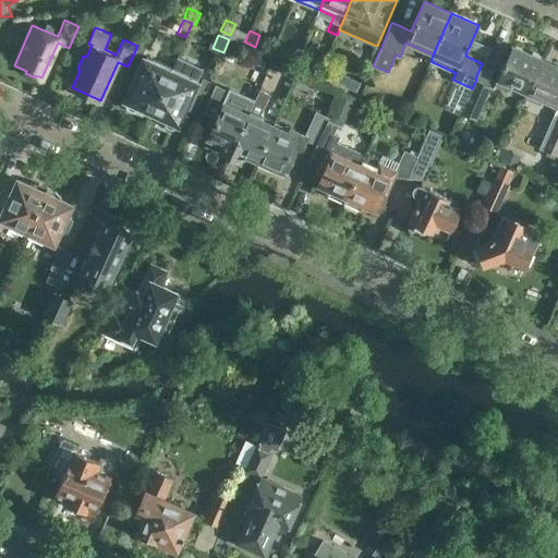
[(229,39),(223,52),(222,53),(231,58),(238,44),(229,39)]
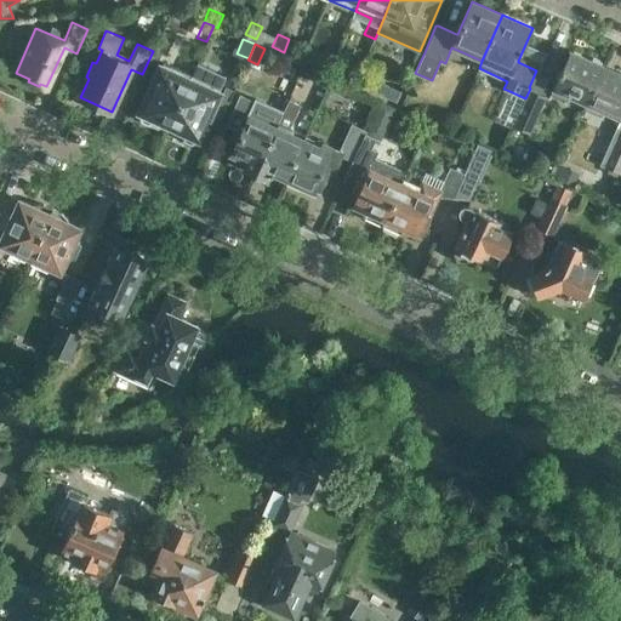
[(306,46),(301,58),(328,69),(332,57),(306,46)]
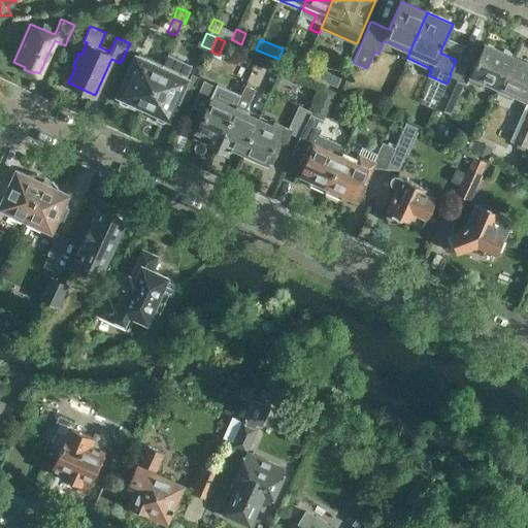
[(486,43),(471,76),(469,79),(483,86),(485,81),(500,89),(514,58),(515,56),(486,43)]
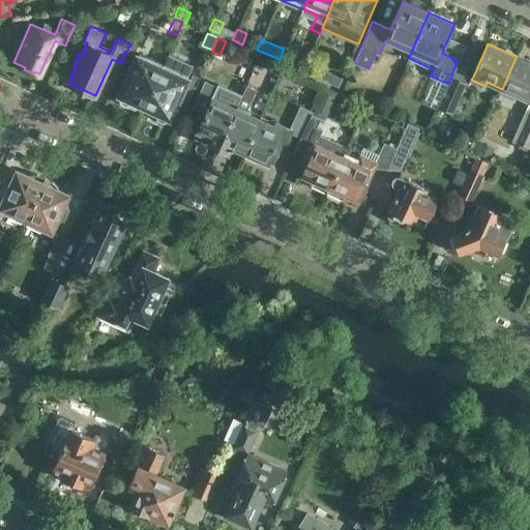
[(139,108),(143,110),(163,65),(140,55),(119,97),(121,102),(136,109),(139,108)]
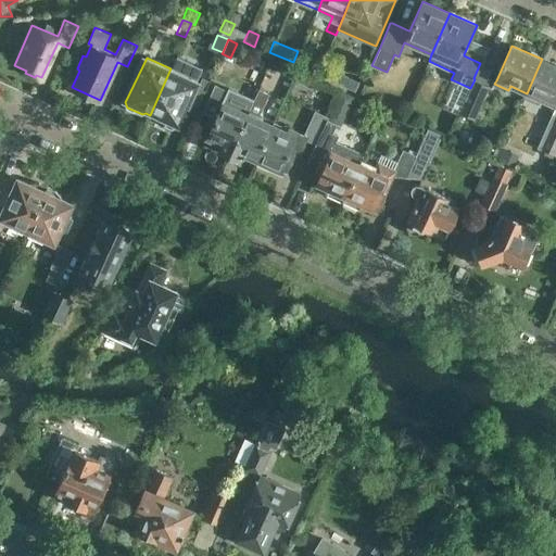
[(541,61),(527,93),(525,99),(536,104),(539,99),(555,105),(555,64),(554,64),(553,66),(541,61)]
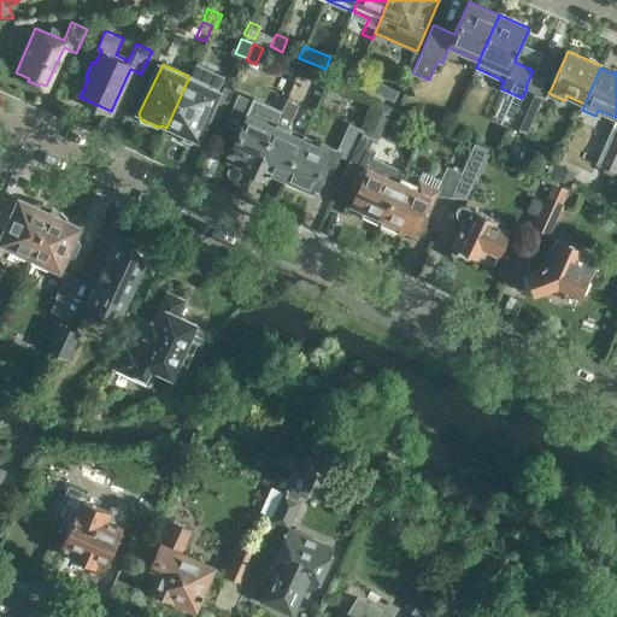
[(371,82),(368,89),(368,90),(377,95),(378,94),(395,101),(404,78),(403,77),(394,74),(389,86),(382,82),(381,86),(371,82)]
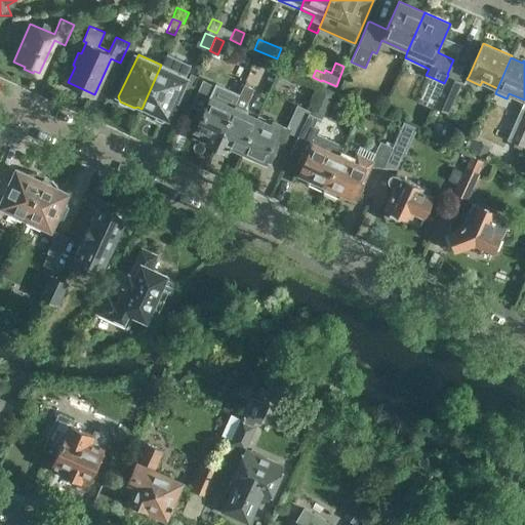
[(161,65),(142,109),(147,111),(148,115),(162,121),(167,119),(187,76),(161,65)]
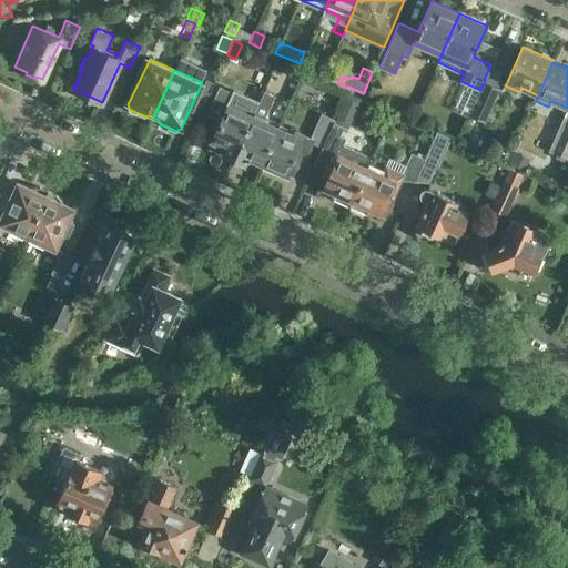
[(208,115),(216,120),(209,135),(214,138),(212,141),(226,148),(224,153),(234,158),(254,112),(264,91),(254,87),(244,108),(230,101),(235,90),(216,81),(211,93),(216,95),(208,115)]
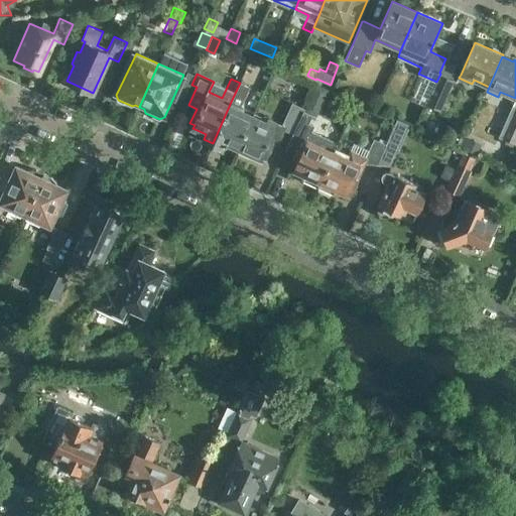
[(436,82),(431,92),(426,105),(440,111),(455,80),(440,74),(436,82)]
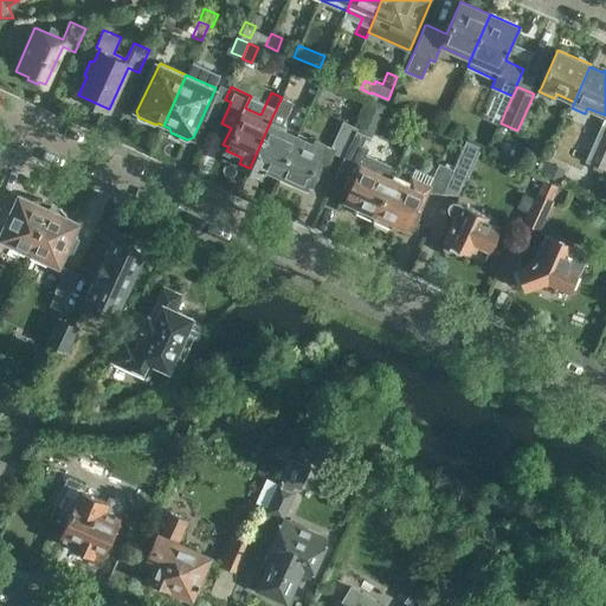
[(271,120),(250,168),(262,173),(264,169),(278,175),(298,133),(285,126),(296,101),(283,95),(282,97),(271,120)]
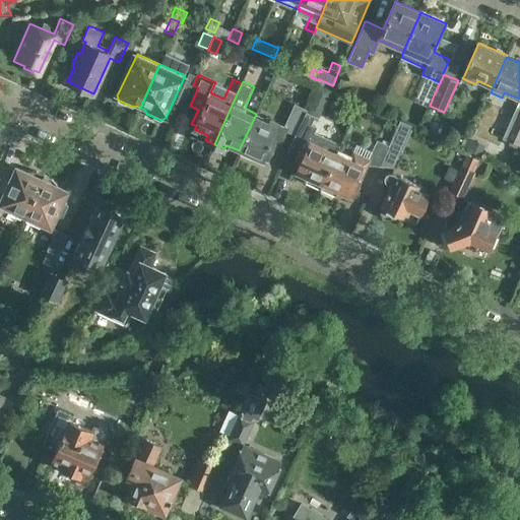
[(319,114),(329,89),(319,85),(309,110),(319,114)]
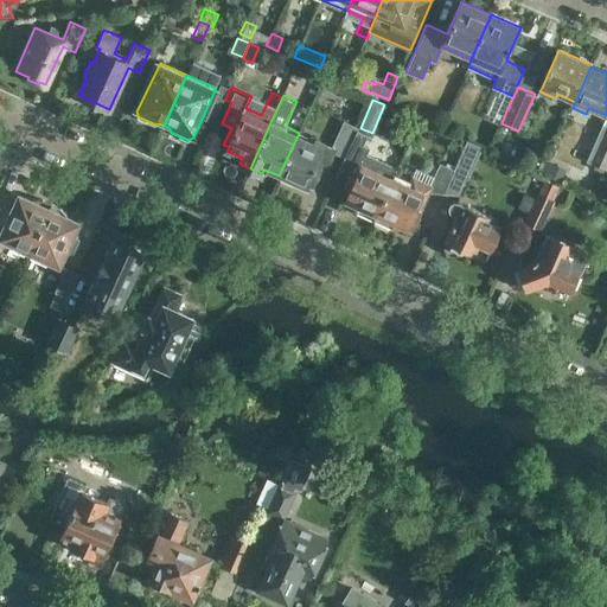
[(336,153),(344,158),(346,158),(353,141),(359,128),(344,121),(332,147),(326,144),(326,145),(299,133),(279,176),(294,183),(295,180),(307,186),(308,184),(313,186),(321,168),(327,171),(334,153),(336,153)]
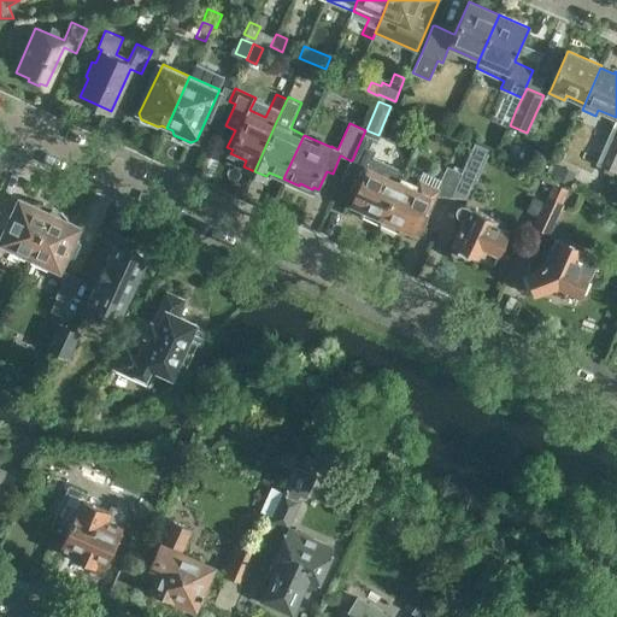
[(600,164),(610,169),(616,172),(616,170),(616,127),(600,164)]
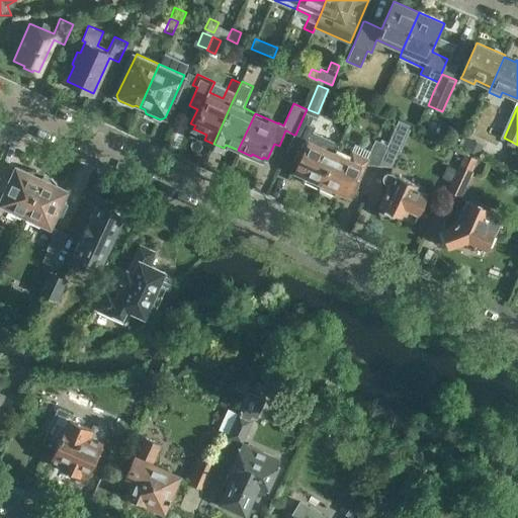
[(319,187),(335,152),(339,143),(316,133),(318,125),(313,123),(316,115),(308,111),(292,145),(299,147),(293,161),(299,164),(296,171),(306,176),(304,179),(319,187)]
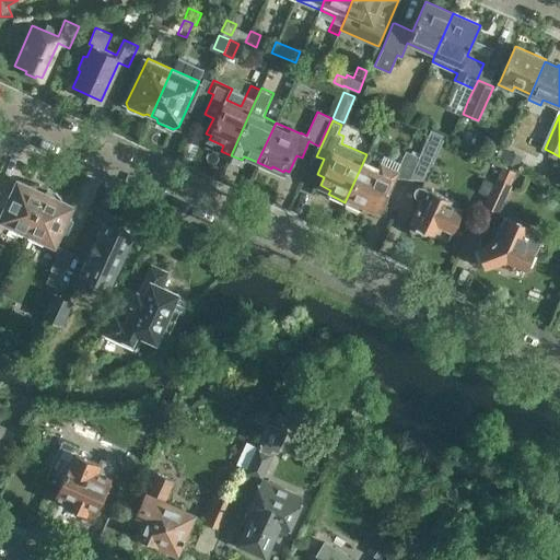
[(419,156),(409,179),(426,181),(445,136),(431,129),(419,156)]
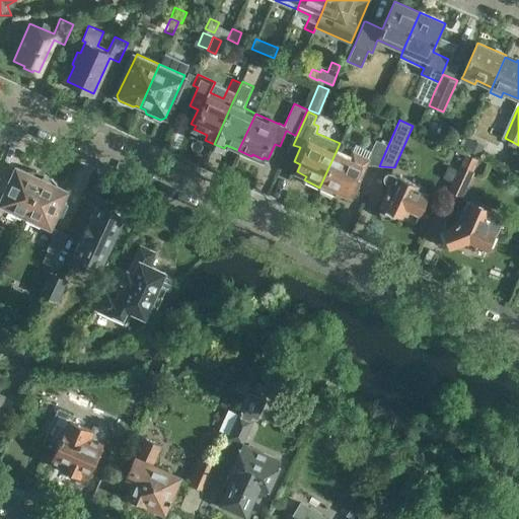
[(468,138),(464,147),(478,153),(483,144),(468,138)]
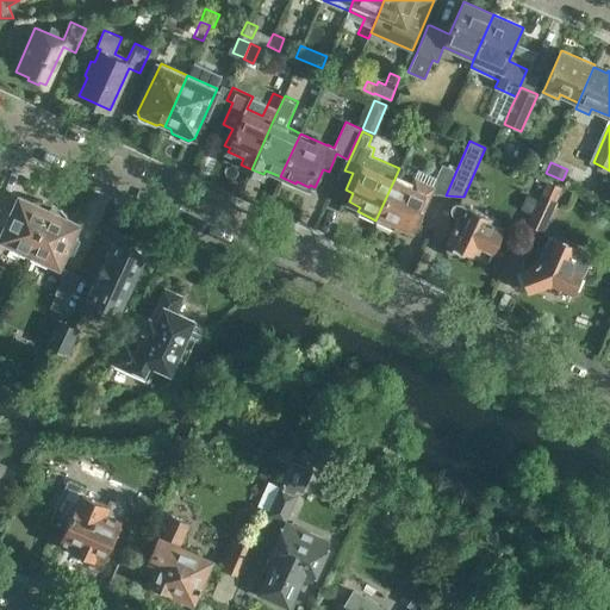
[(394,179),(375,221),(394,229),(397,224),(409,229),(419,205),(424,209),(430,195),(446,195),(456,170),(444,165),(434,190),(418,184),(411,187),(394,179)]
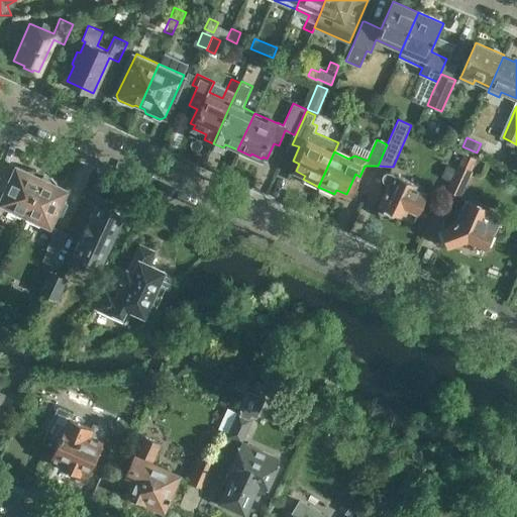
[(464,152),(459,165),(472,171),(477,159),(464,152)]
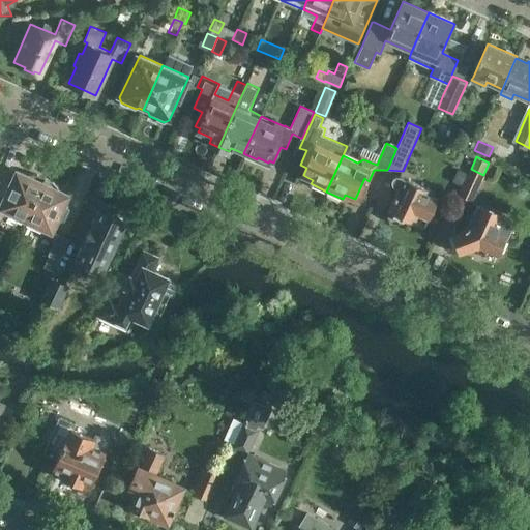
[(467,172),(458,168),(452,180),(462,185),(467,172)]
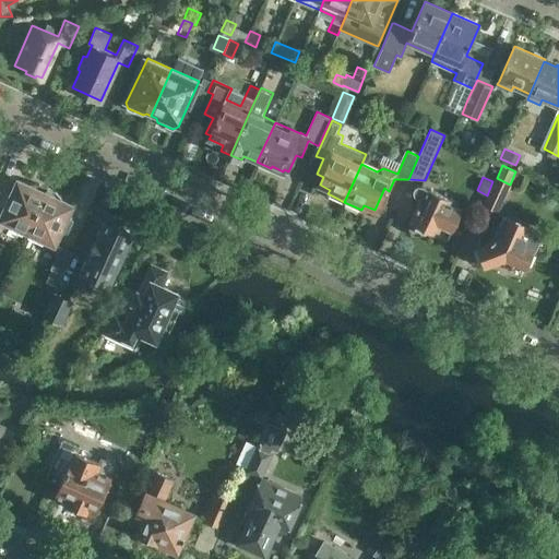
[(492,181),(483,205),(499,213),(511,185),(510,185),(497,178),(495,177),(492,181)]
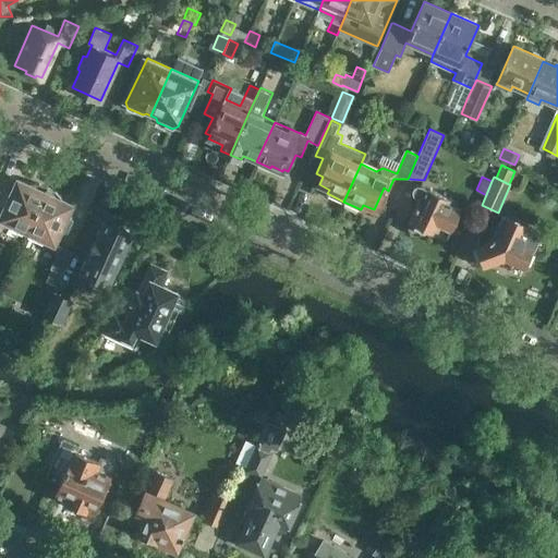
[(0,204),(5,206),(0,219),(11,223),(10,226),(26,233),(48,186),(41,184),(32,183),(31,185),(19,179),(13,191),(7,189),(0,203),(0,204)]
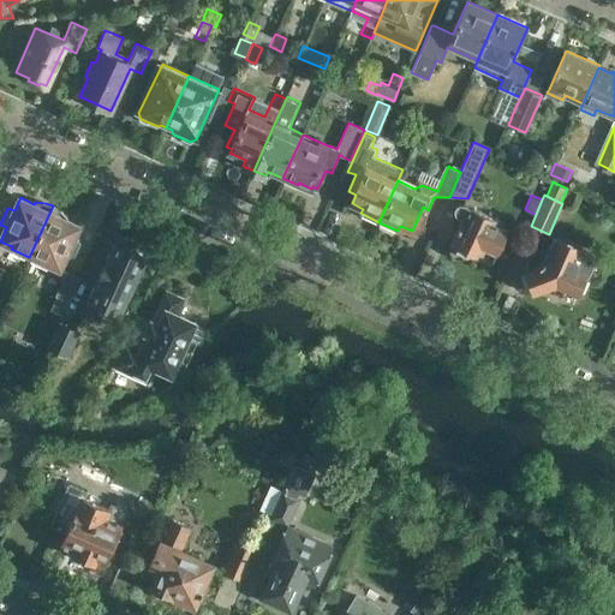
[(459,226),(451,244),(449,248),(449,249),(451,252),(452,256),(457,258),(460,258),(464,257),(466,255),(469,252),(476,256),(479,248),(495,255),(507,231),(501,227),(503,224),(464,204),(463,204),(460,204),(458,207),(455,209),(457,213),(457,214),(451,227),(452,228),(454,225),(459,226)]
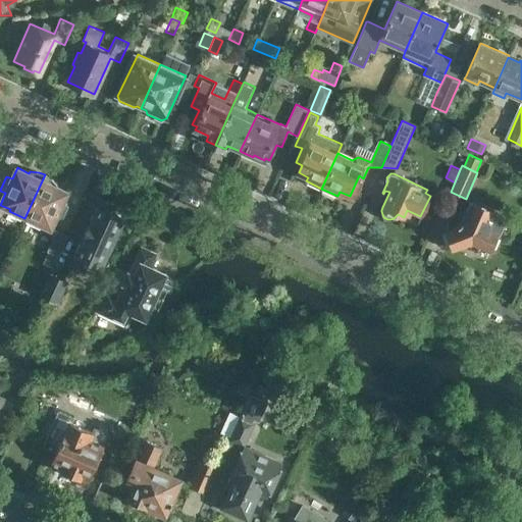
[(45,174),(24,218),(40,224),(40,223),(51,228),(56,216),(62,219),(68,206),(63,203),(68,192),(57,186),(58,185),(54,178),(45,174)]
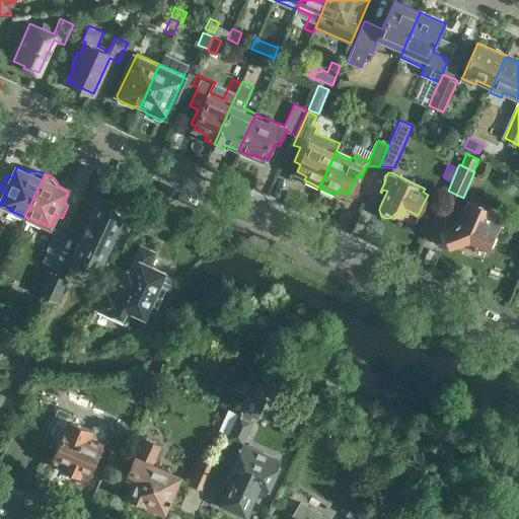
[(100,198),(70,264),(82,269),(88,258),(101,265),(124,216),(113,211),(116,204),(100,198)]
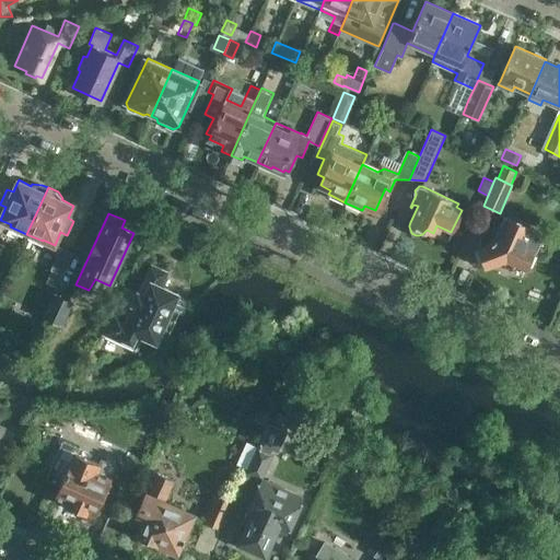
[(486,244),(477,247),(483,267),(503,260),(504,265),(510,266),(514,265),(515,263),(527,268),(543,236),(528,230),(529,228),(502,216),(492,238),(485,242),(486,244)]
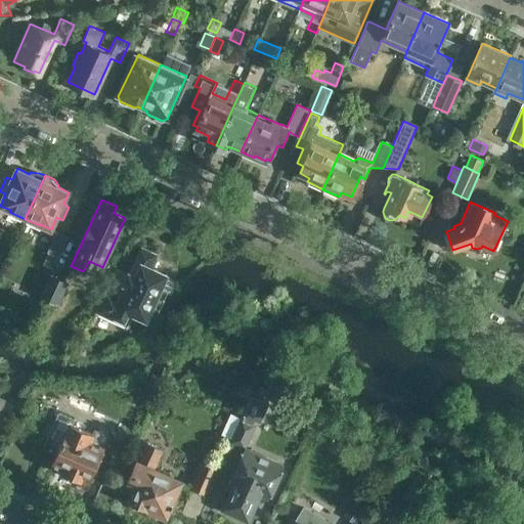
[(57,231),(47,252),(58,257),(69,236),(57,231)]
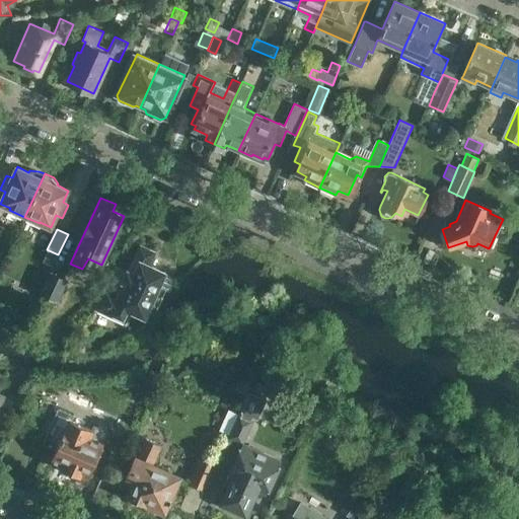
[(167,290),(173,278),(164,274),(165,272),(149,265),(155,252),(141,245),(130,270),(118,264),(96,309),(126,322),(132,311),(145,317),(159,286),(167,290)]
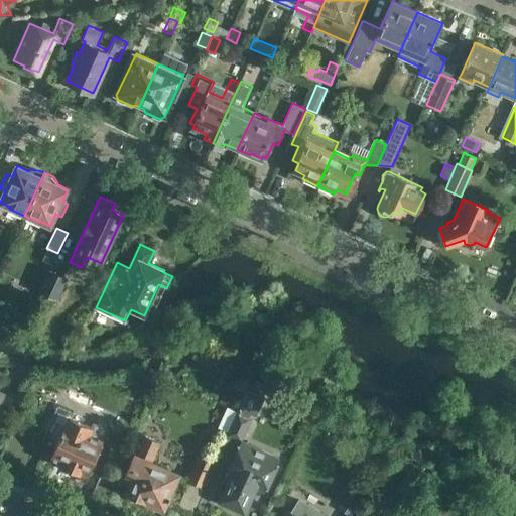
[(57,253),(46,248),(40,262),(51,267),(57,253)]
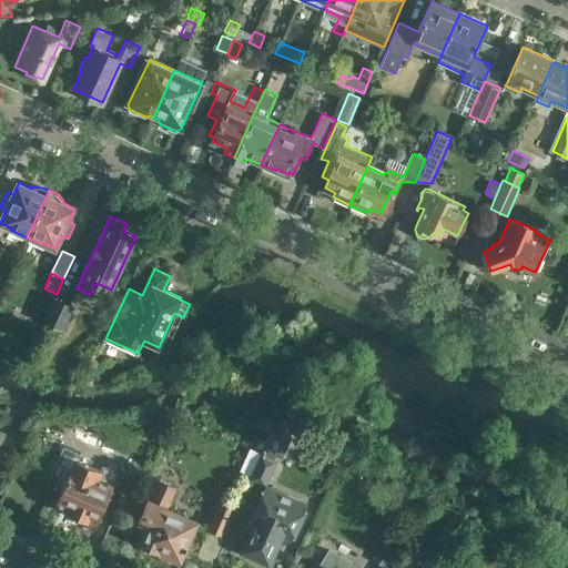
[(72,306),(56,298),(46,321),(62,328),(72,306)]
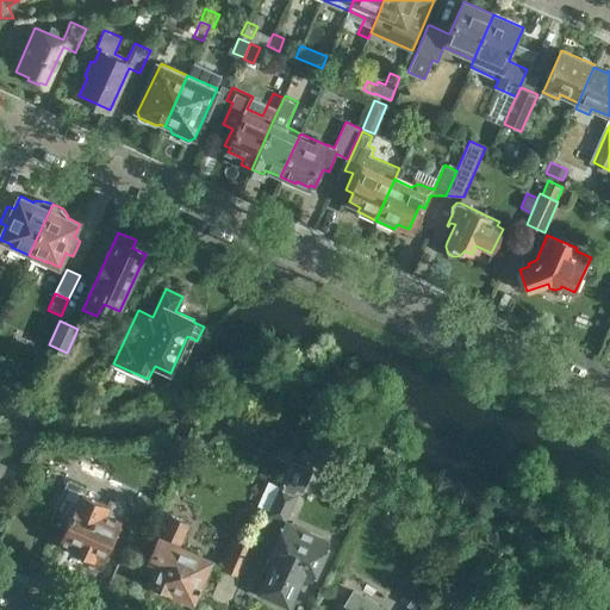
[(294,447),(300,435),(290,430),(285,443),(294,447)]
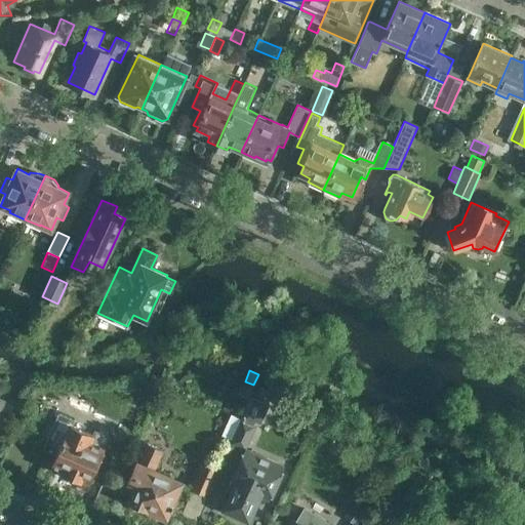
[(253,395),(243,418),(253,423),(265,399),(253,395)]
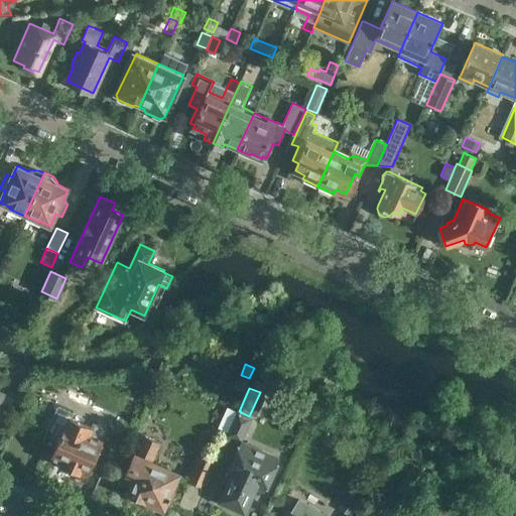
[(94,427),(83,422),(67,416),(69,412),(57,407),(42,438),(56,444),(50,457),(63,463),(62,466),(65,467),(67,470),(75,473),(77,472),(79,473),(81,471),(89,474),(96,458),(104,439),(108,430),(96,424),(94,427)]
